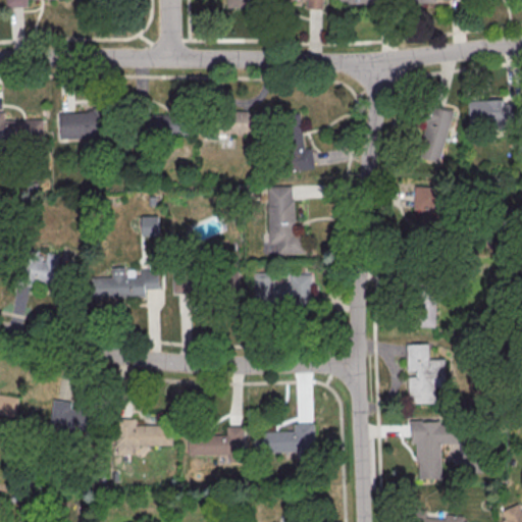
[(520,126),(520,99),(482,99),(482,126),(520,126)]
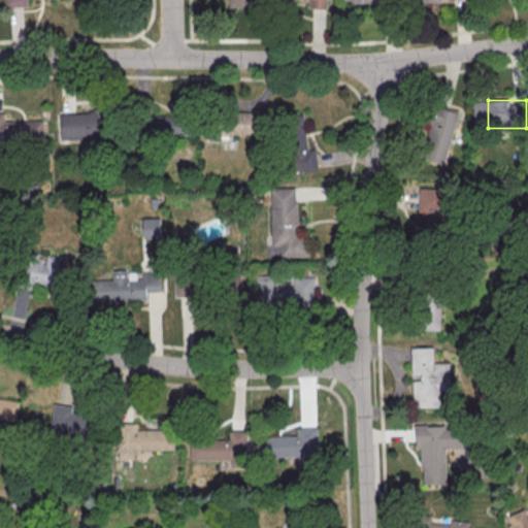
[(446,164),(459,112),(435,106),(422,158),(446,164)]
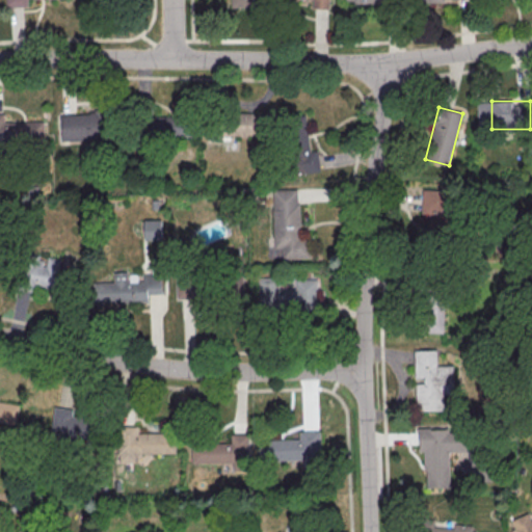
[(107,140),(107,111),(58,111),(58,140),(107,140)]
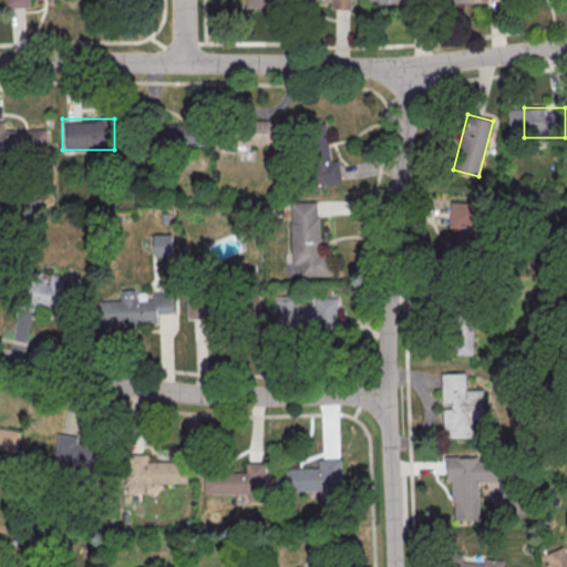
[(152,146),(202,147),(203,122),(152,121),(152,146)]
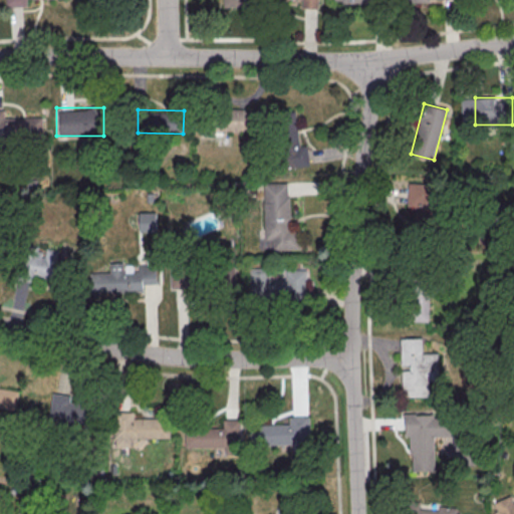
[(298,147),(298,110),(202,109),(202,132),(272,133),(271,166),(309,167),(309,147),(298,147)]
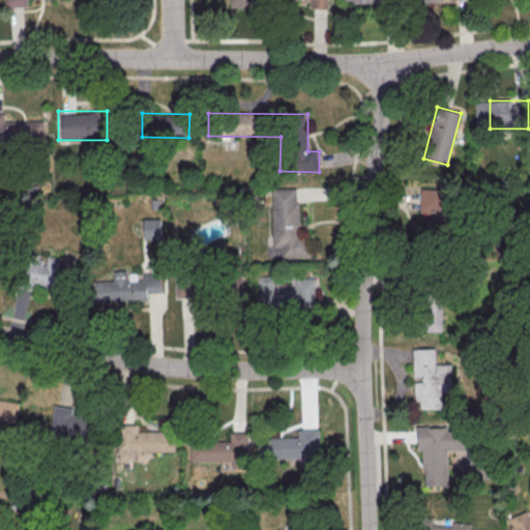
[(0,120),(0,141),(43,141),(43,120),(0,120)]
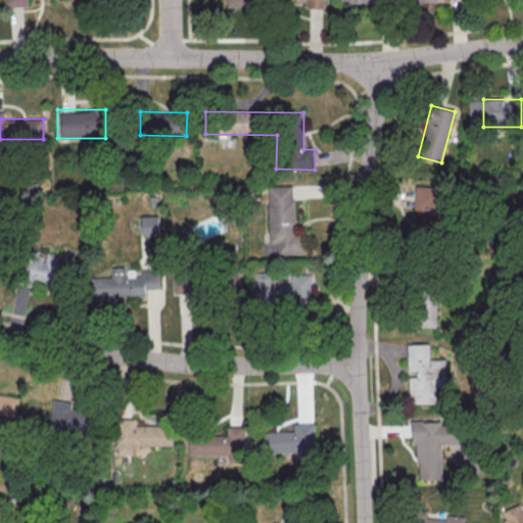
[(264,254),(305,254),(305,232),(295,232),(295,186),(269,186),(269,233),(264,233),(264,254)]
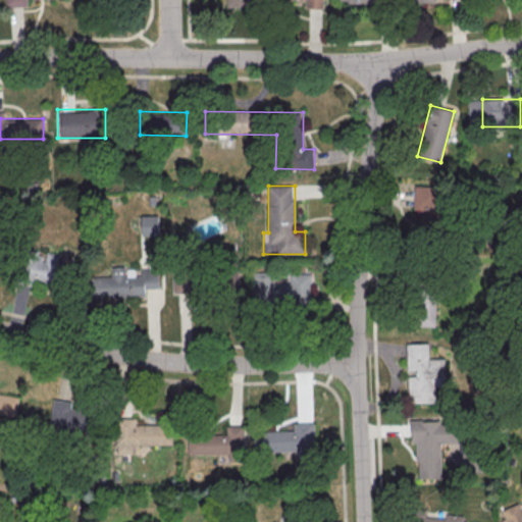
[(445,187),(414,187),(413,210),(422,210),(421,227),(444,228),(445,187)]
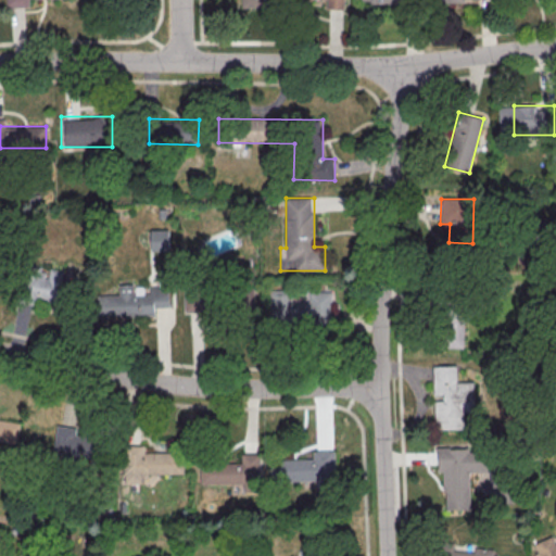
[(150,250),(168,250),(168,229),(150,229),(150,250)]
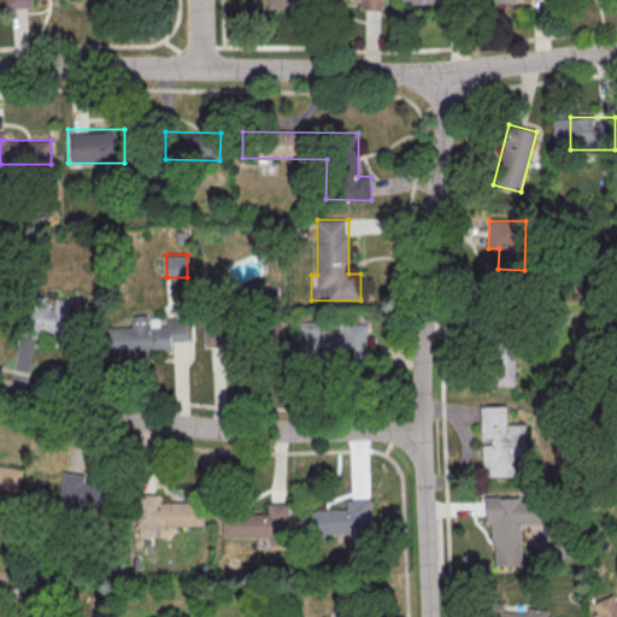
[(69,313),(71,301),(41,298),(39,311),(30,309),(27,330),(72,338),(76,315),(69,313)]
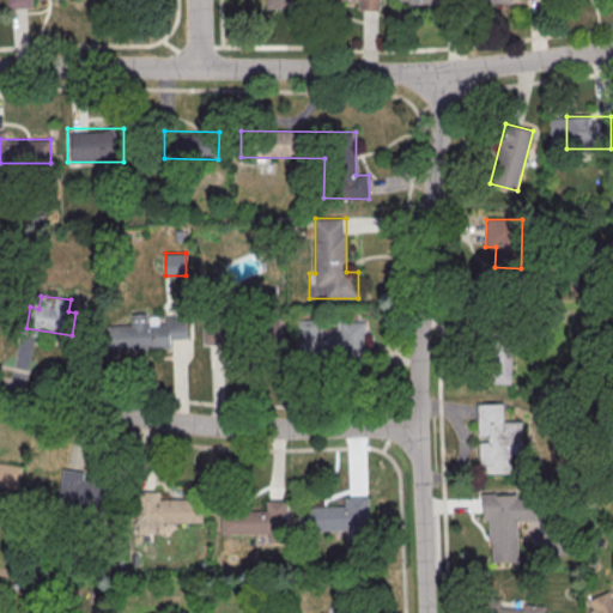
[(188,339),(188,319),(139,319),(139,347),(173,347),(173,339),(188,339)]
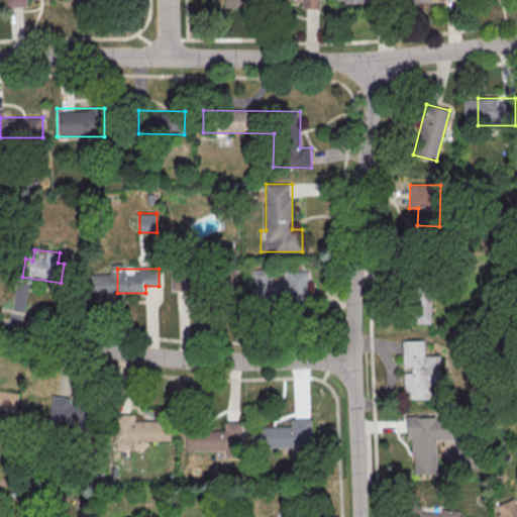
[(308,271),(272,271),(272,269),(247,269),(247,299),(308,298),(308,271)]
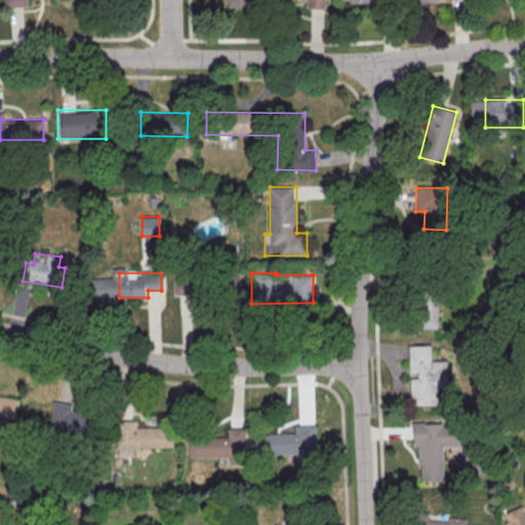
[(207,274),(175,274),(175,294),(207,294),(207,274)]
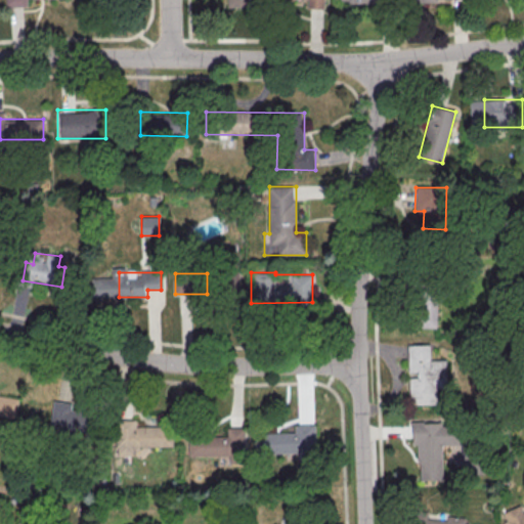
[(437,289),(419,289),(419,328),(437,328),(437,289)]
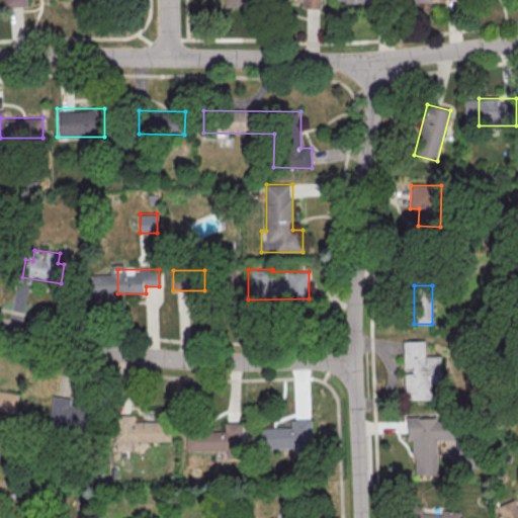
[(404,400),(432,400),(432,383),(442,383),(442,355),(427,355),(427,340),(404,341),(404,400)]
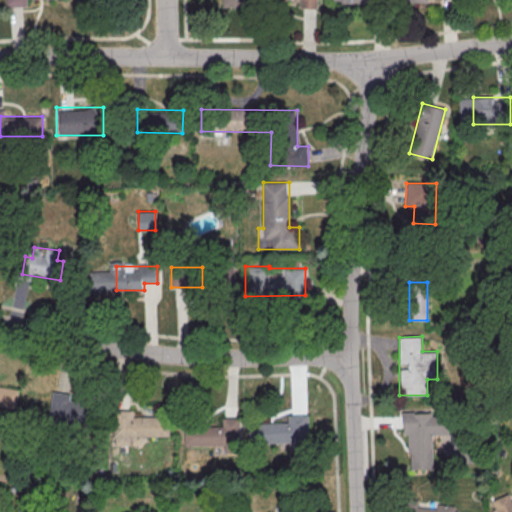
[(0,386),(0,406),(16,408),(18,389),(0,386)]
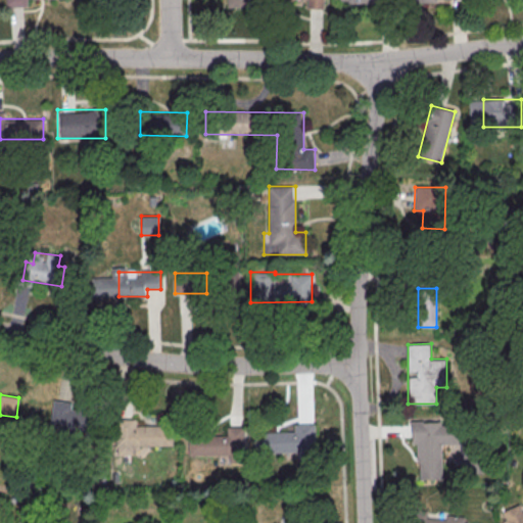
[(52,431),(90,431),(89,402),(51,403),(52,431)]
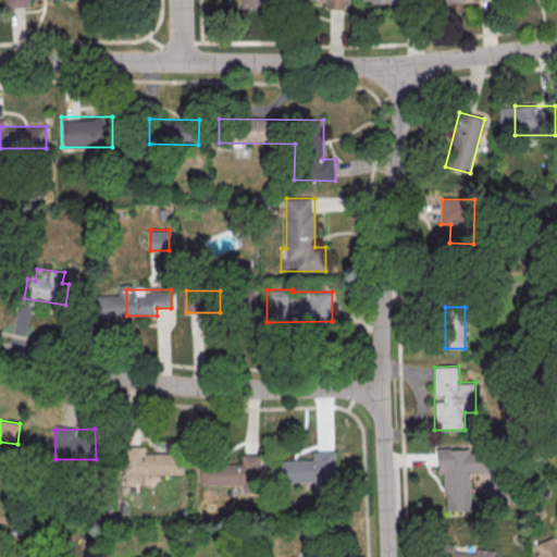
[(472,473),(493,472),(493,448),(442,449),(443,511),(472,510),(472,473)]
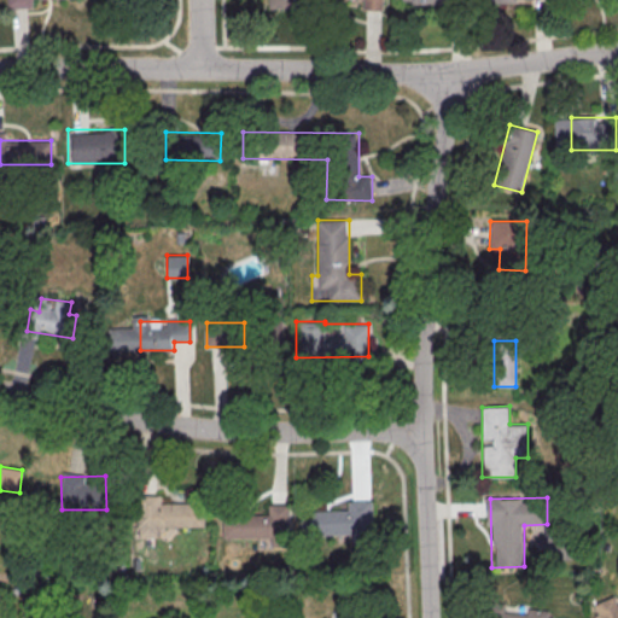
[(368,501),(347,501),(347,509),(304,511),(304,537),(368,536),(368,501)]
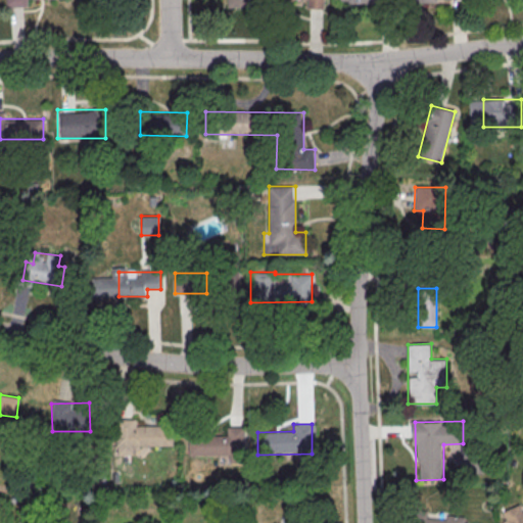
[(173,425),(123,425),(123,445),(173,445),(173,425)]
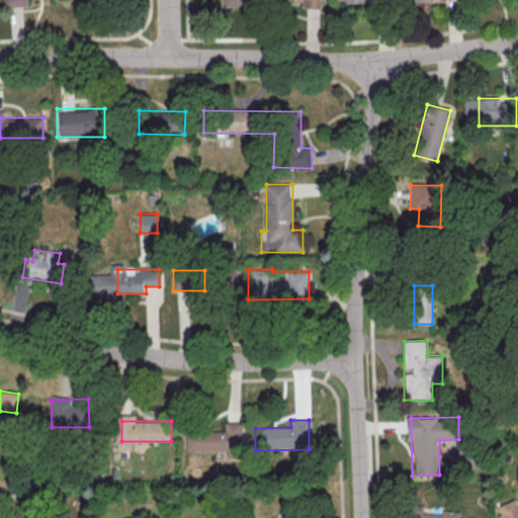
[(242,423),(224,423),(224,432),(201,432),(201,450),(242,450),(242,423)]
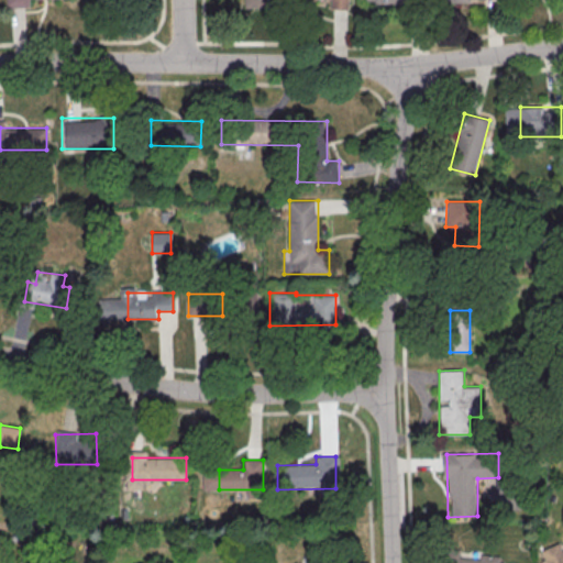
[(543,562),(562,562),(562,549),(562,550),(560,544),(539,552),(543,562)]
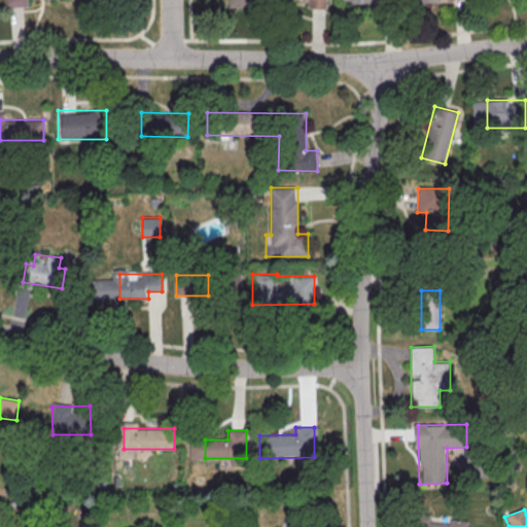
[(472,526),(473,523),(428,517),(426,526),(472,526)]
